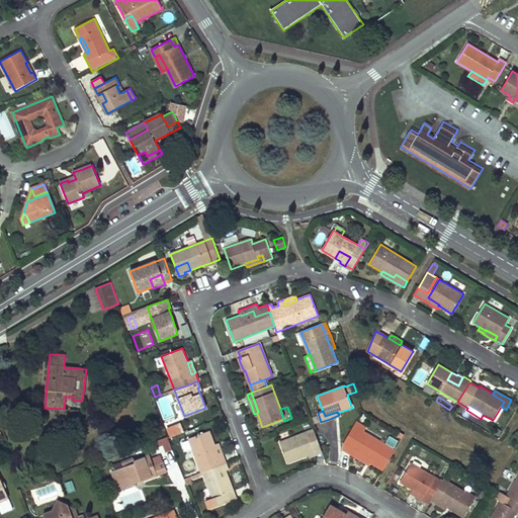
[(356,422),(354,425),(364,431),(366,428),(356,422)]
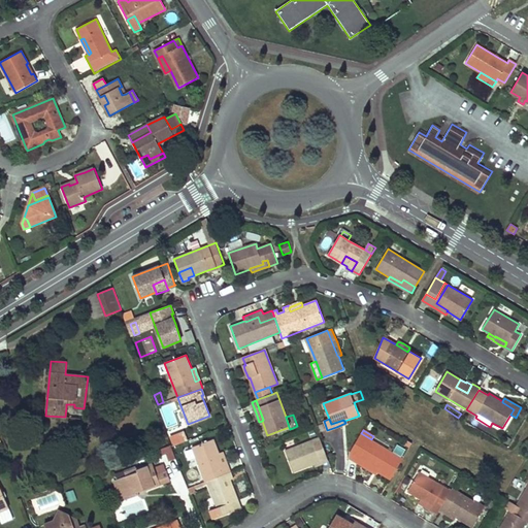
[(196,431),(184,435),(186,441),(198,437),(196,431)]
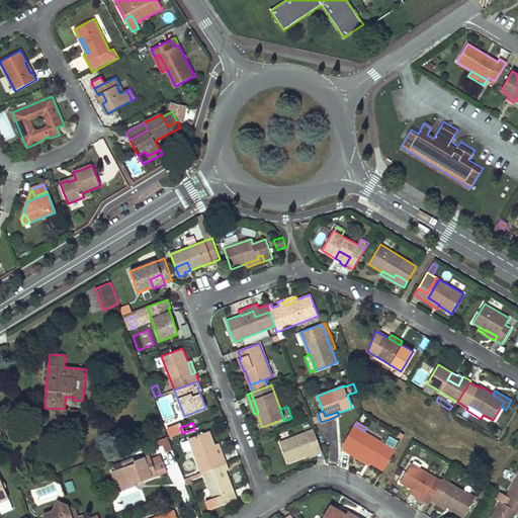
[(364,431),(354,425),(343,443),(343,446),(352,451),(353,450),(370,460),(370,461),(383,469),(396,450),(364,431)]
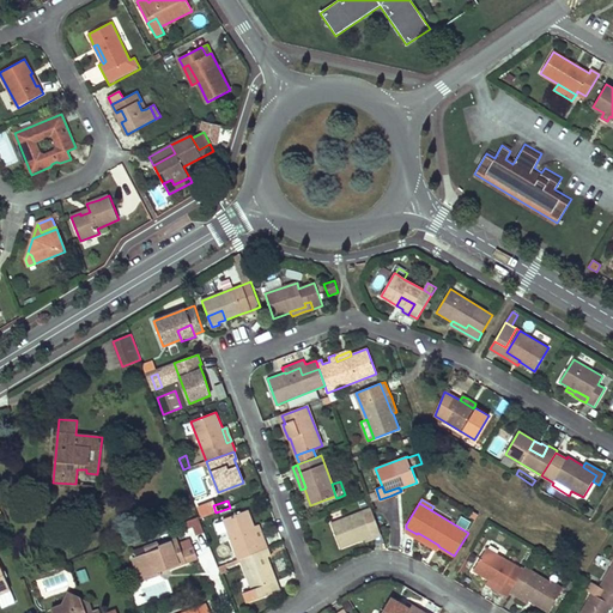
[(331,523),(340,548),(357,541),(354,533),(368,527),(369,530),(378,527),(371,508),(331,523)]
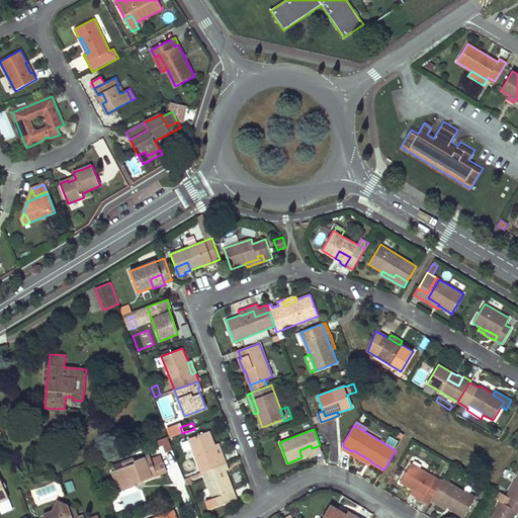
[(188,439),(198,465),(199,465),(202,472),(216,467),(222,465),(214,446),(214,445),(209,431),(188,439)]
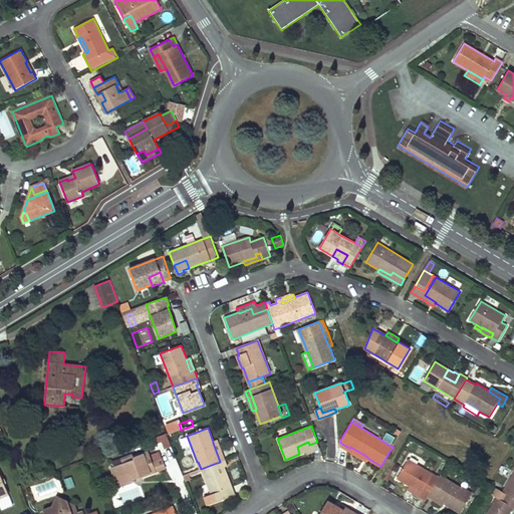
[(166,433),(158,436),(165,454),(173,451),(166,433)]
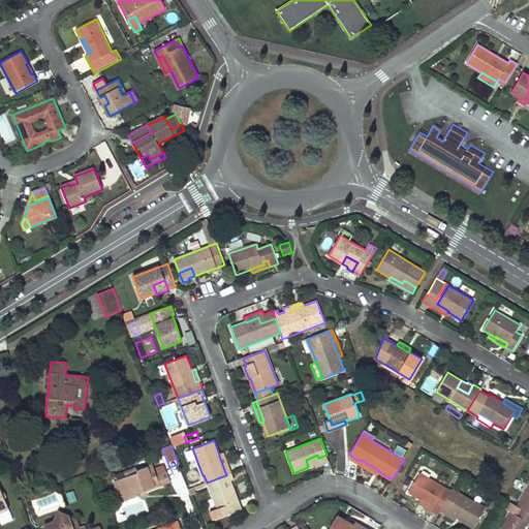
[(222,453),(219,455),(219,456),(226,475),(230,473),(226,463),(222,453)]
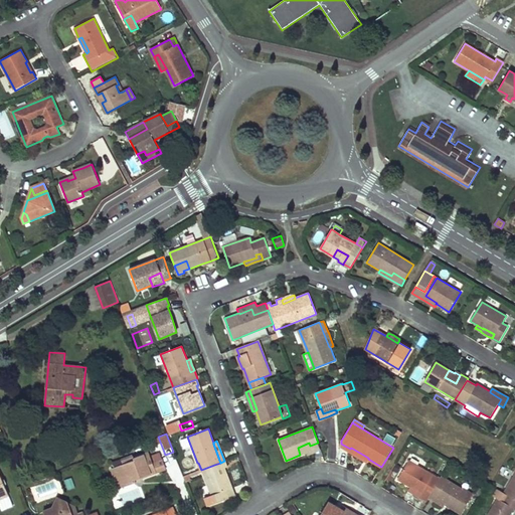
[(309,443),(298,448),(300,455),(306,453),(307,455),(311,453),(320,450),(318,443),(310,446),(309,443)]
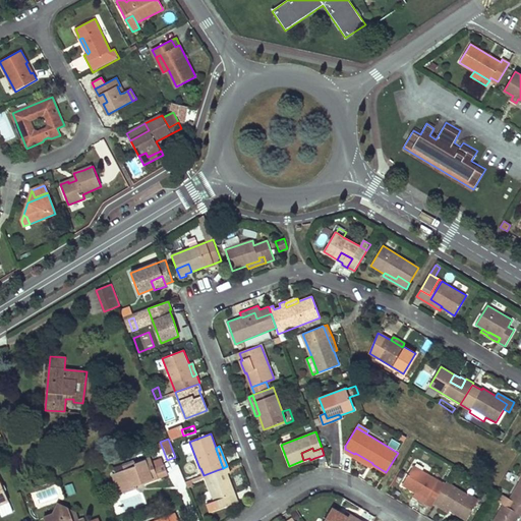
[(354,454),(345,449),(345,451),(364,463),(371,467),(372,464),(372,463),(355,453),(354,454)]
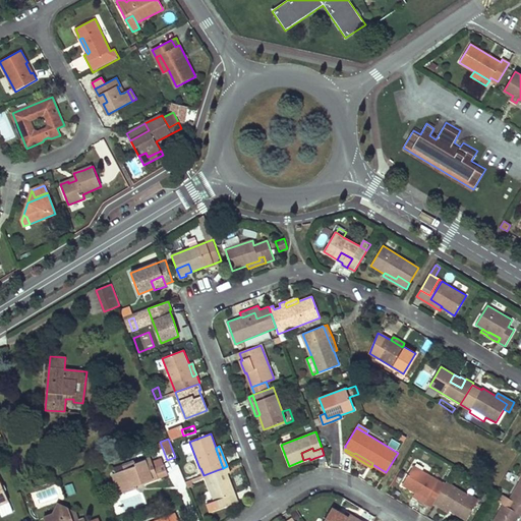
[(137,488),(136,485),(143,483),(158,477),(151,458),(134,463),(135,466),(124,470),(123,467),(122,464),(113,468),(115,473),(113,474),(117,485),(121,488),(123,493),(137,488)]
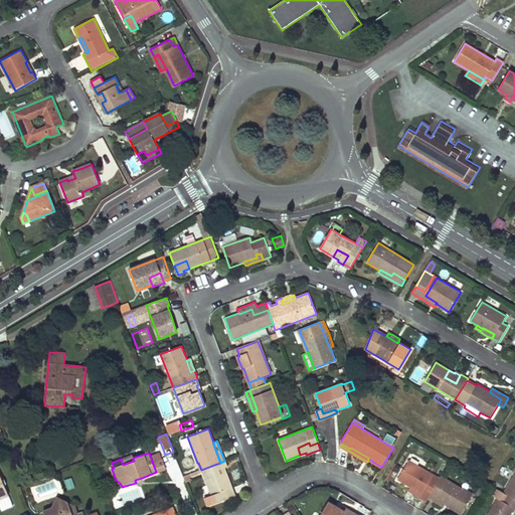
[(409,487),(410,487),(411,487),(422,493),(420,496),(426,500),(427,498),(428,497),(440,478),(409,460),(397,480),(409,487)]
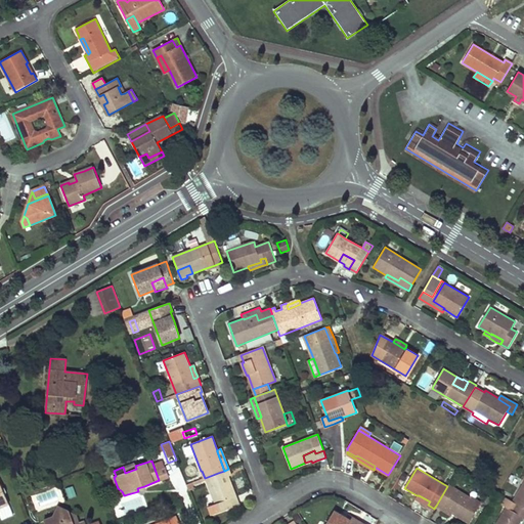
[(224,471),(218,473),(223,485),(231,482),(228,476),(230,475),(228,469),(224,471)]
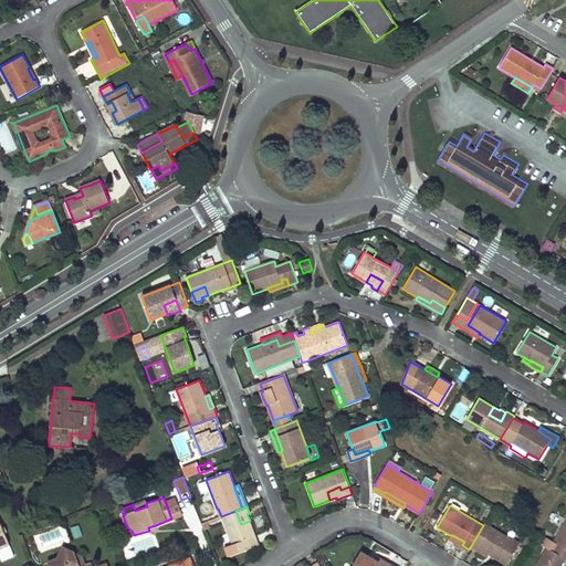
[(236,511),(221,516),(232,546),(224,548),(228,557),(259,545),(250,521),(241,524),(236,511)]
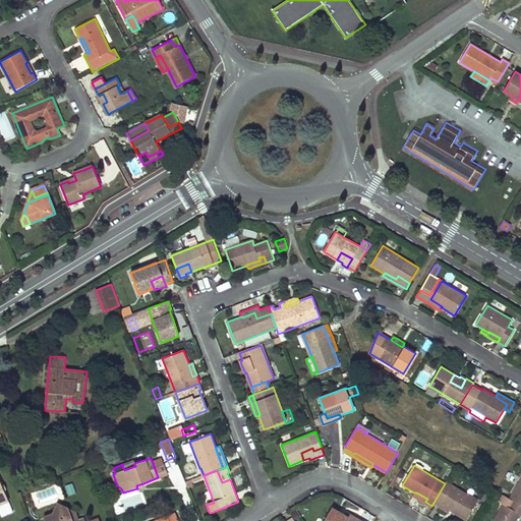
[(514,502),(520,505),(520,478),(510,499),(514,502)]
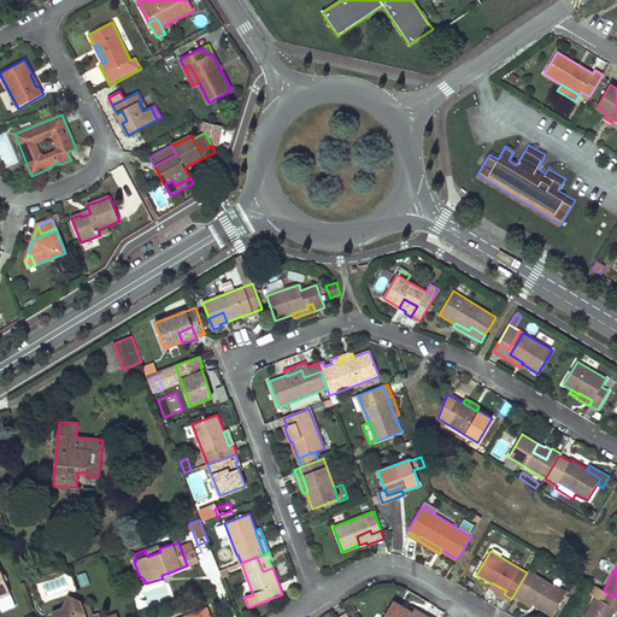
[(0,597),(10,593),(0,568),(0,597)]
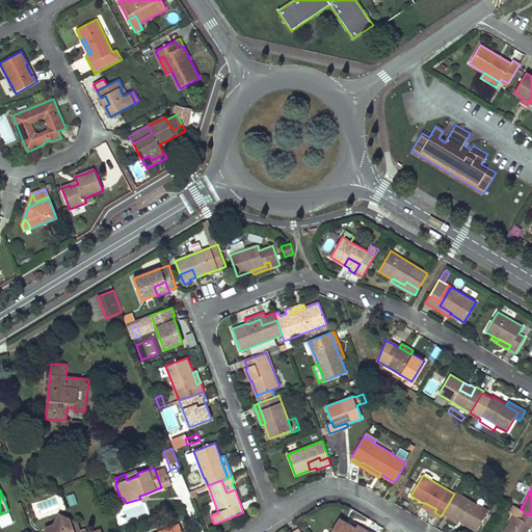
[(487,511),(455,491),(454,494),(443,513),(450,517),(455,509),(462,513),(459,517),(463,520),(461,523),(475,531),(487,511)]
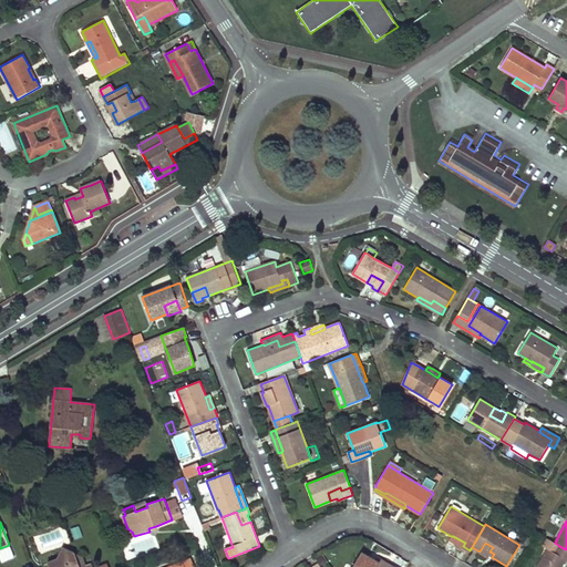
[(79,525),(71,528),(74,538),(82,536),(79,525)]
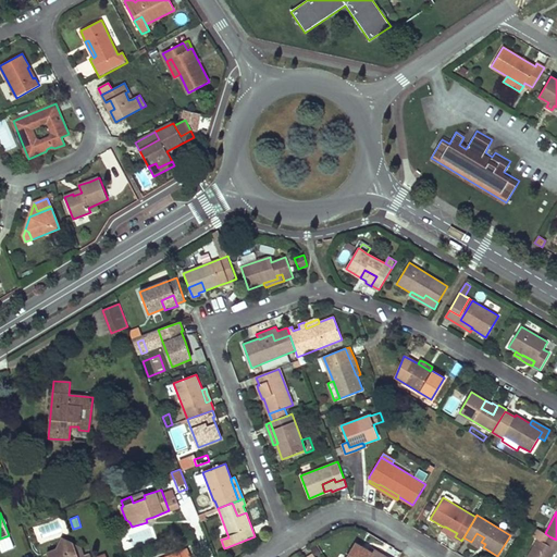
[(125,519),(122,520),(126,529),(132,527),(130,522),(125,519)]
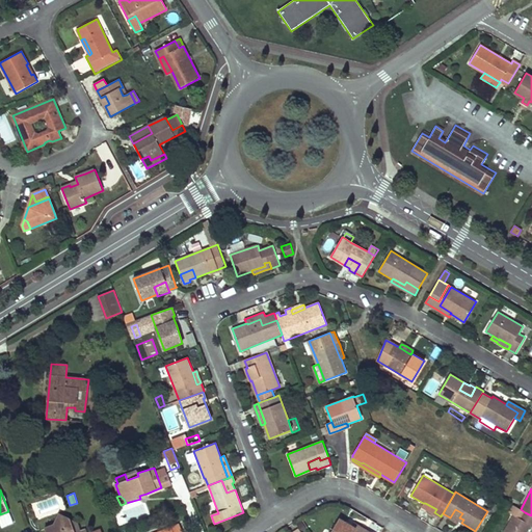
[(423,503),(422,505),(429,510),(434,512),(436,509),(425,503),(424,503),(423,503)]
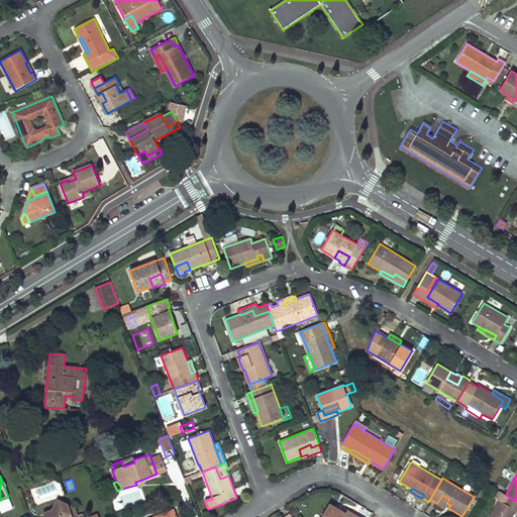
[(489,516),(512,516),(516,511),(516,510),(506,504),(510,498),(506,495),(499,491),(495,498),(499,500),(489,516)]
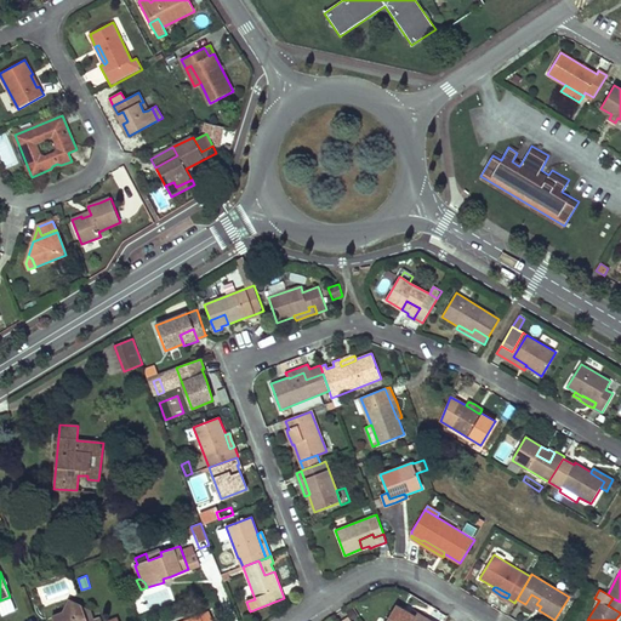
[(540,599),(531,594),(525,604),(534,610),(535,608),(539,610),(541,607),(536,604),(540,599)]
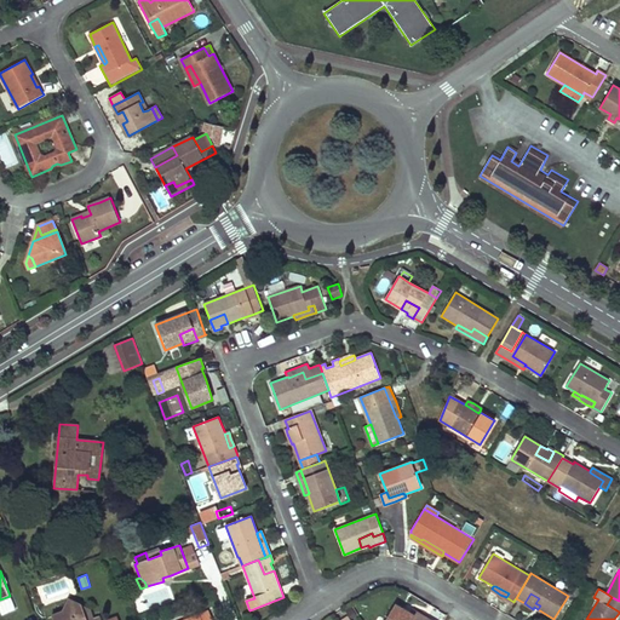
[(619,601),(612,597),(607,604),(619,612),(619,613),(619,601)]
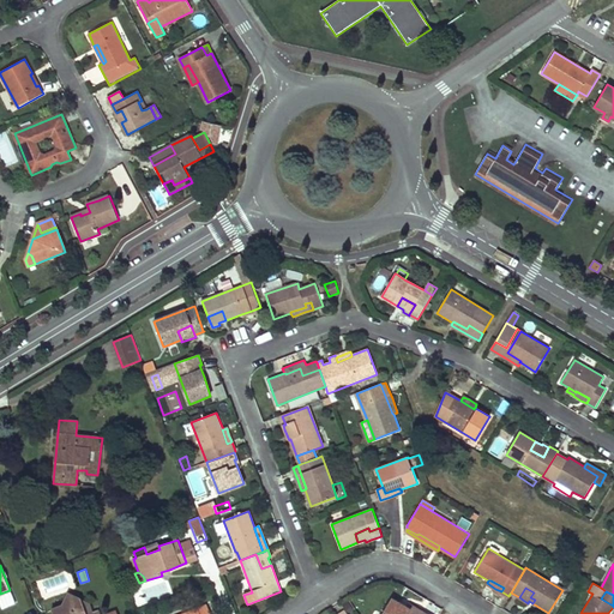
[(52,609),(53,613),(96,613),(96,611),(92,612),(86,613),(80,599),(68,593),(62,605),(52,609)]
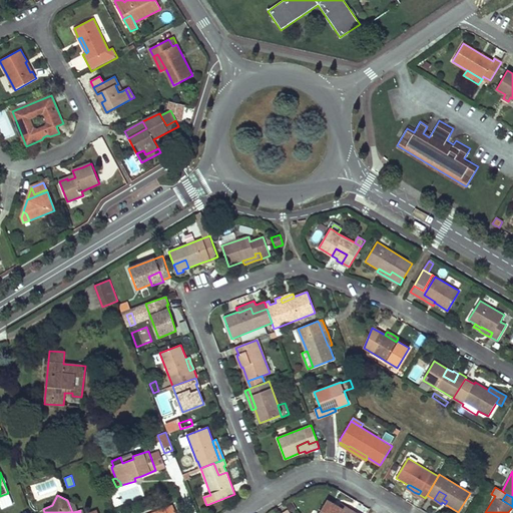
[(74,504),(67,500),(72,512),(77,511),(74,504)]
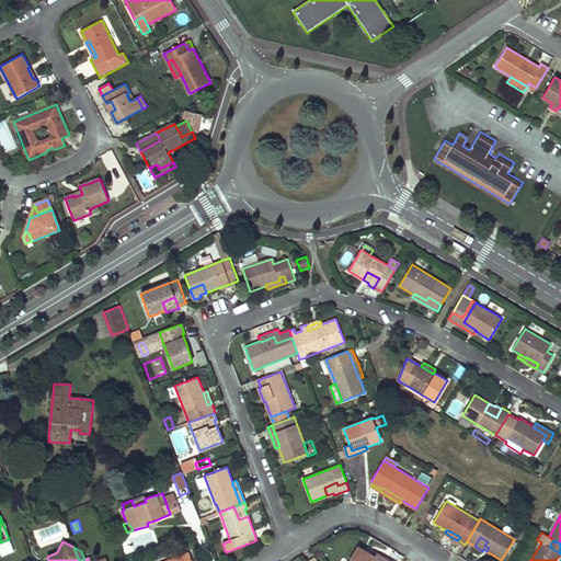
[(373,556),(371,554),(357,547),(348,560),(379,560),(371,557),(373,556)]
